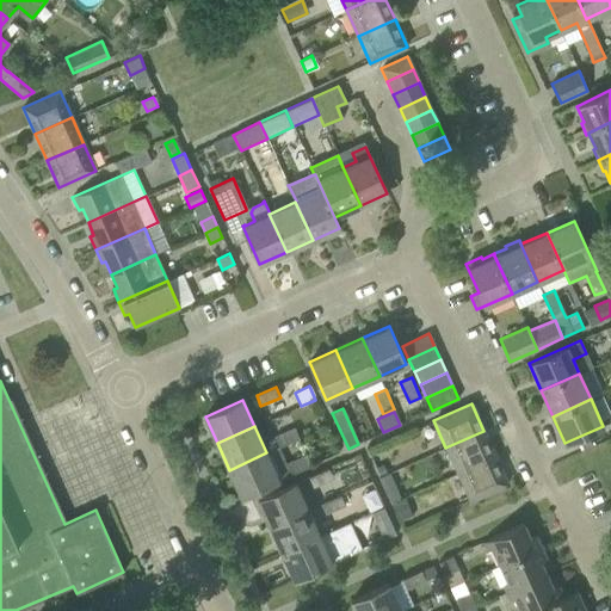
[(275,437),(279,448),(298,439),(294,429),(275,437)]
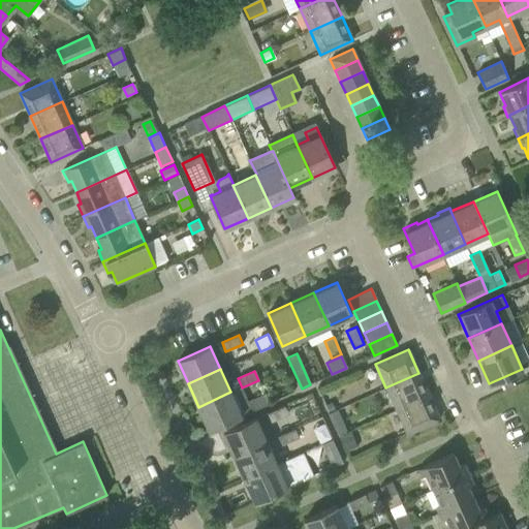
[(385,387),(396,410),(429,396),(418,373),(385,387)]
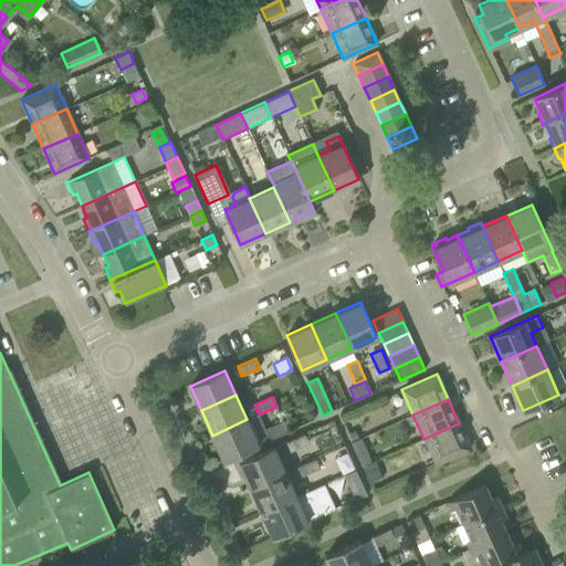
[(544,407),(536,410),(540,418),(547,413),(544,407)]
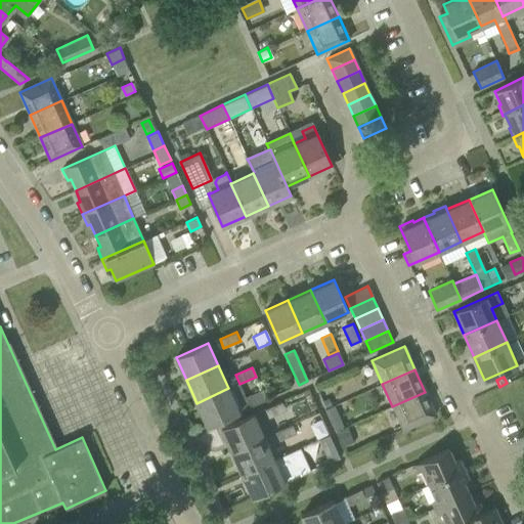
[(228,388),(197,403),(207,426),(238,411),(228,388)]
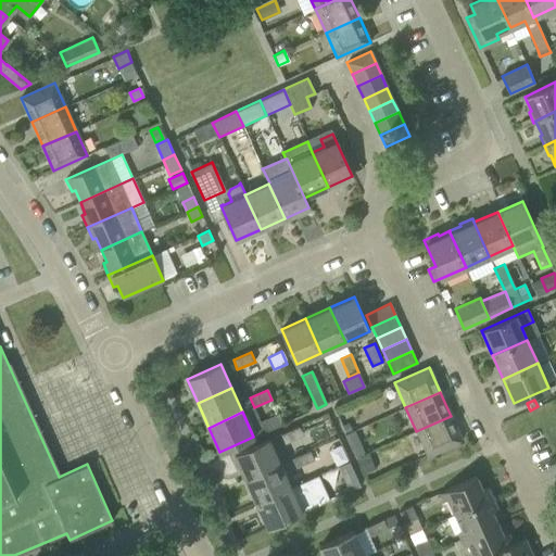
[(261,422),(265,431),(282,424),(278,415),(261,422)]
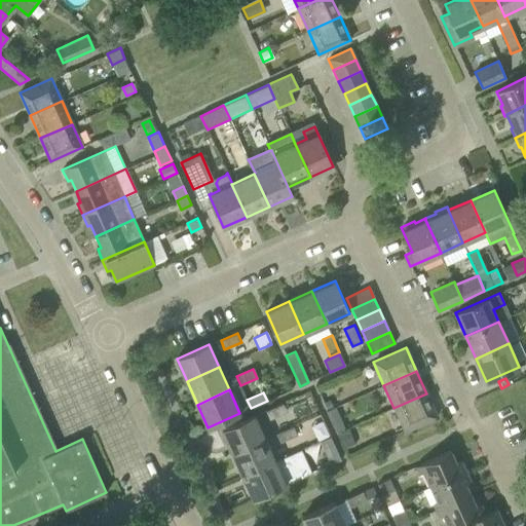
[(426,393),(393,408),(404,430),(437,416),(426,393)]
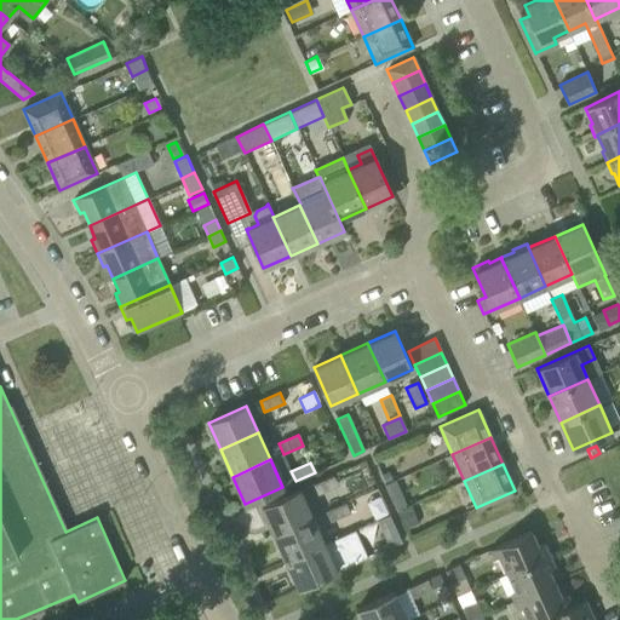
[(313,484),(316,494),(337,486),(332,475),(313,484)]
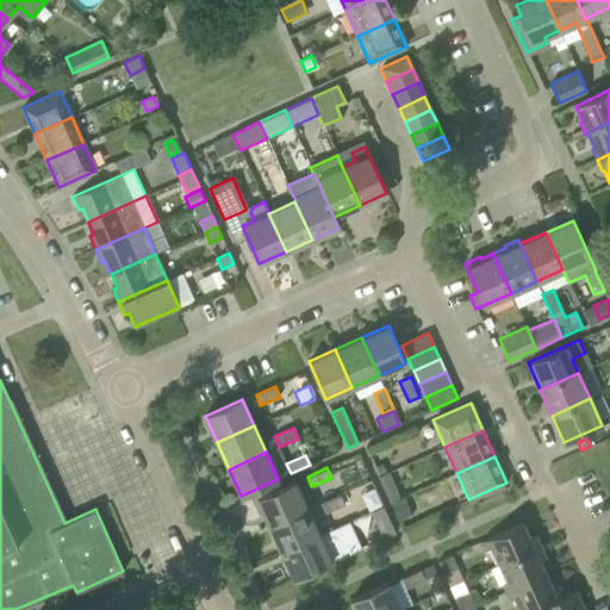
[(257,499),(269,526),(306,509),(294,483),(257,499)]
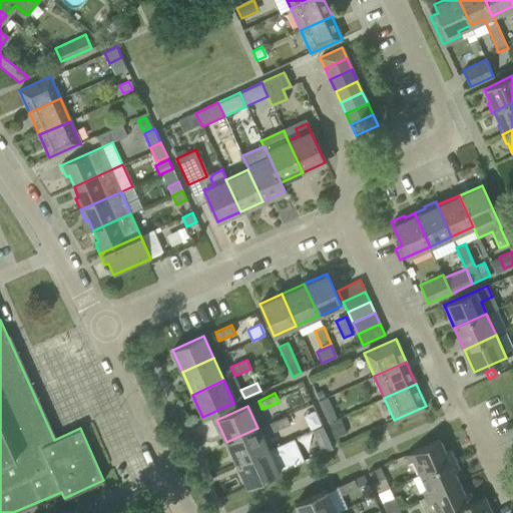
[(316,415),(311,417),(315,426),(320,423),(316,415)]
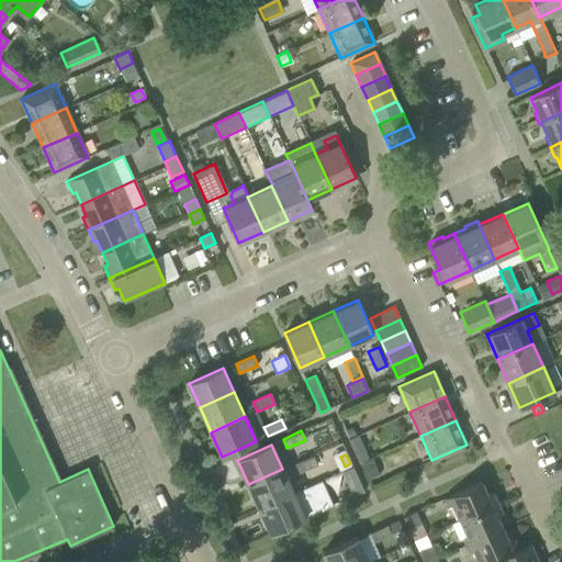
[(294,463),(299,472),(316,464),(313,456),(294,463)]
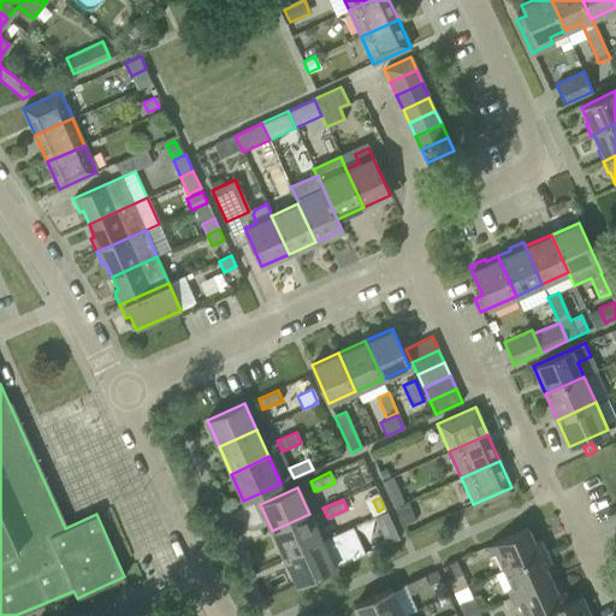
[(406,503),(394,508),(401,525),(413,520),(406,503)]
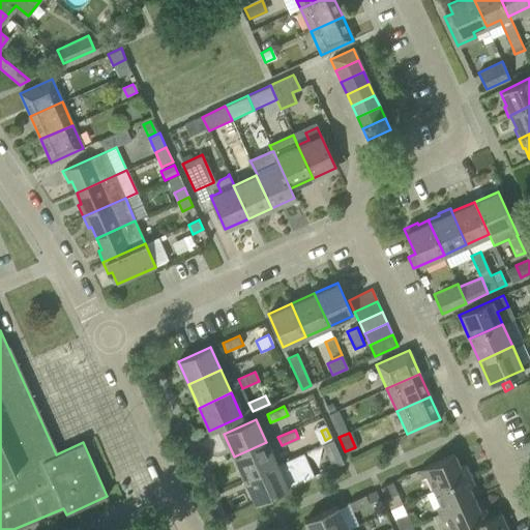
[(344,463),(332,440),(322,445),(332,468),(344,463)]
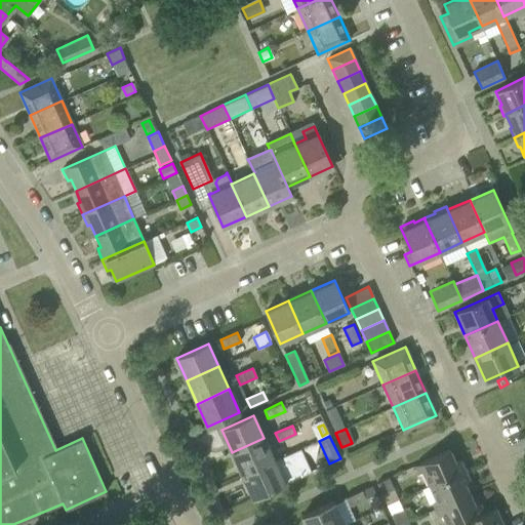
[(232,452),(242,475),(274,460),(264,438),(232,452)]
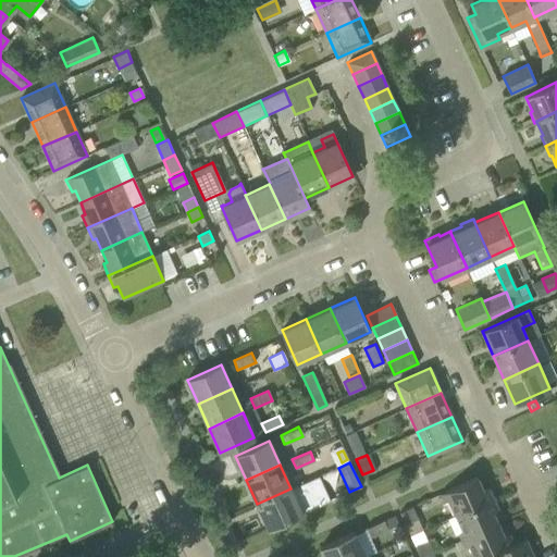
[(446,502),(452,516),(492,497),(487,487),(483,490),(478,478),(457,486),(440,494),(440,495),(443,503),(446,502)]
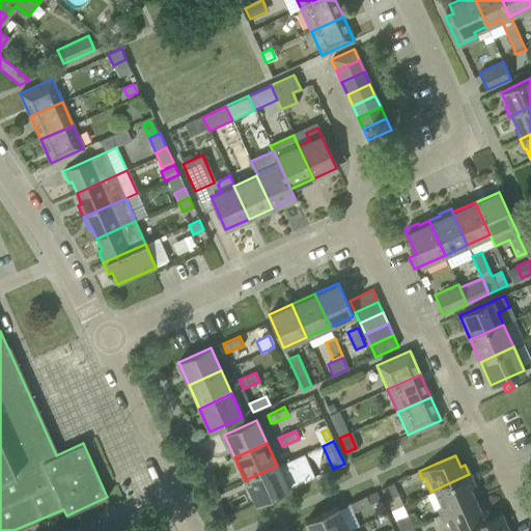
[(277,466),(245,480),(255,504),(287,490),(277,466)]
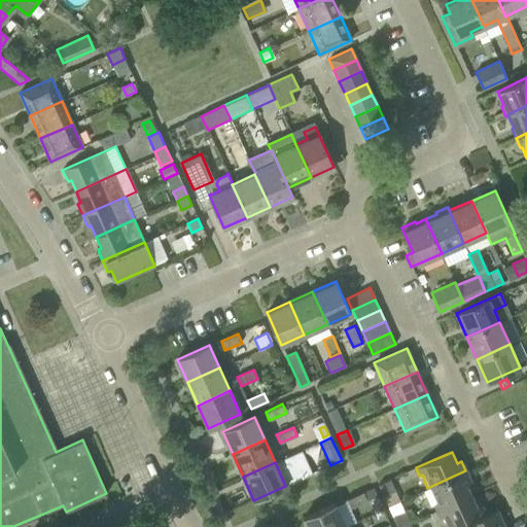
[(432,504),(435,511),(471,494),(466,484),(470,482),(465,470),(427,488),(434,503),(432,504)]
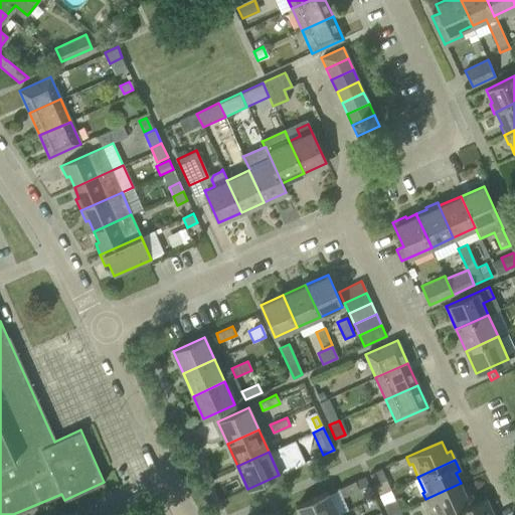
[(369,475),(374,485),(385,480),(380,470),(369,475)]
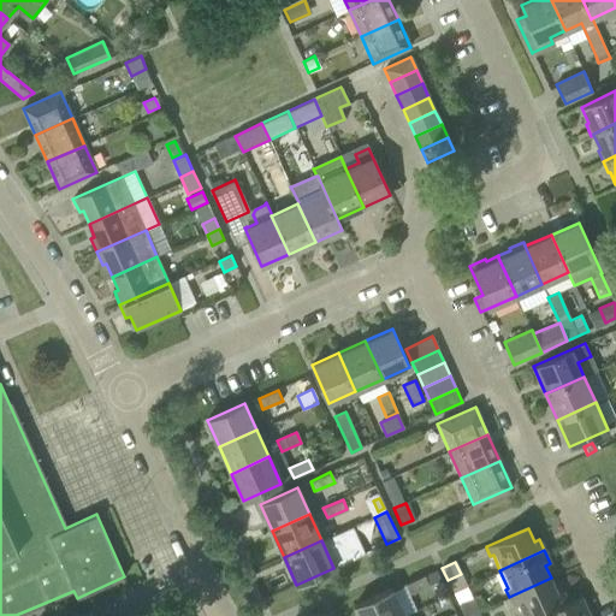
[(404,585),(409,596),(430,586),(425,575),(404,585)]
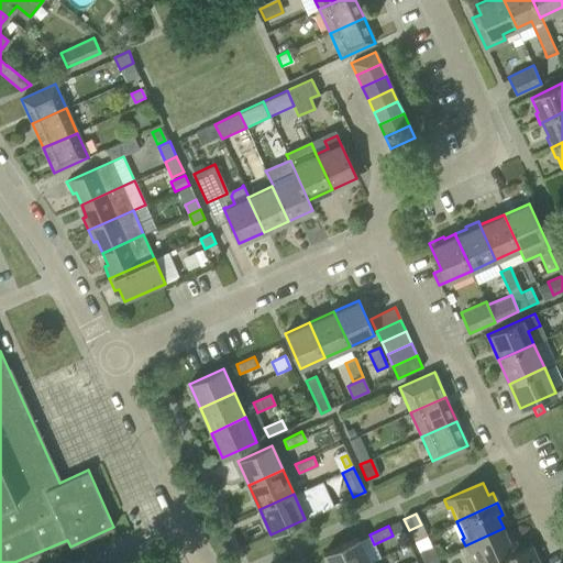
[(476,562),(492,562),(497,561),(519,551),(519,549),(514,539),(509,541),(504,528),(465,545),(468,554),(472,552),(476,562)]
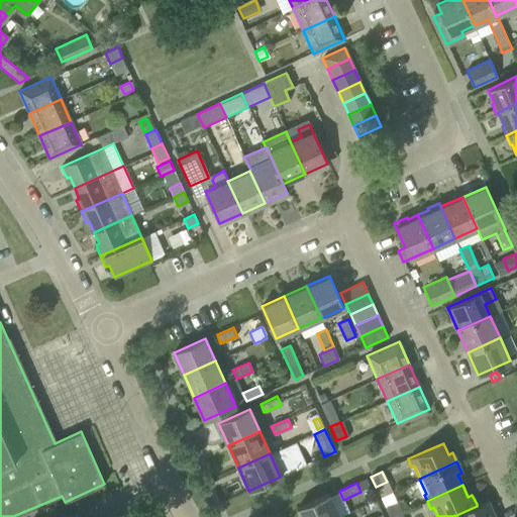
[(297,509),(300,516),(338,516),(339,516),(328,494),(297,509)]
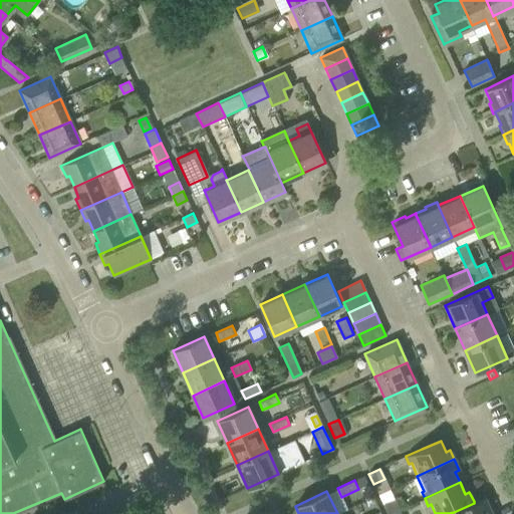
[(454,512),(454,513),(484,513),(491,511),(485,496),(474,501),(474,503),(454,512)]
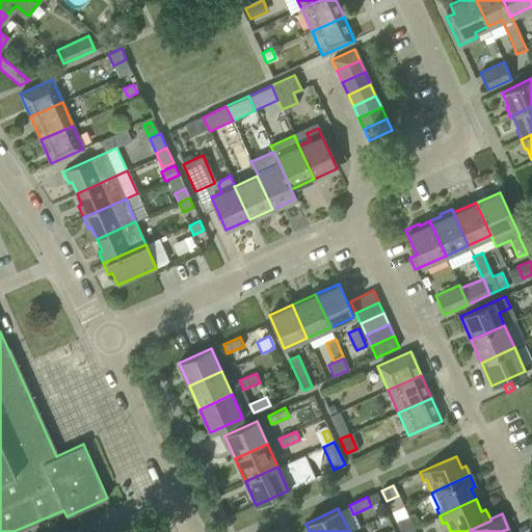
[(396,523),(400,531),(405,531),(413,529),(407,517),(396,523)]
